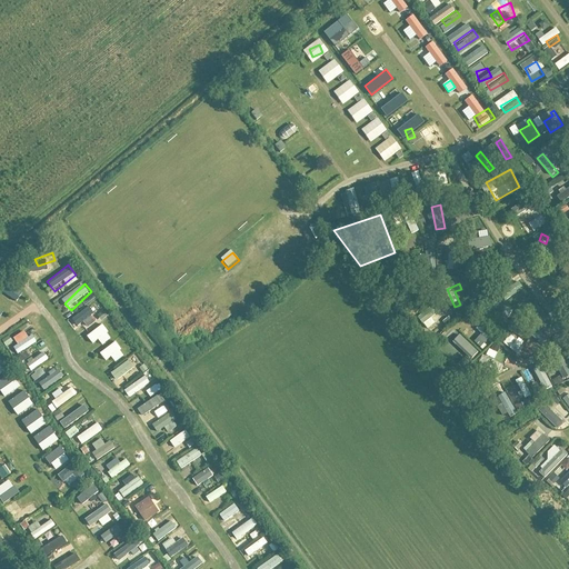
[(508,302),(523,291),(518,285),(502,296),(508,302)]
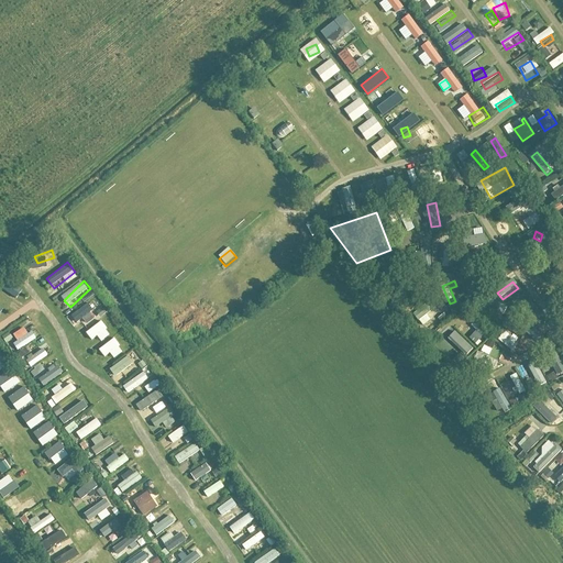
[(485,290),(479,295),(492,308),(497,304),(485,290)]
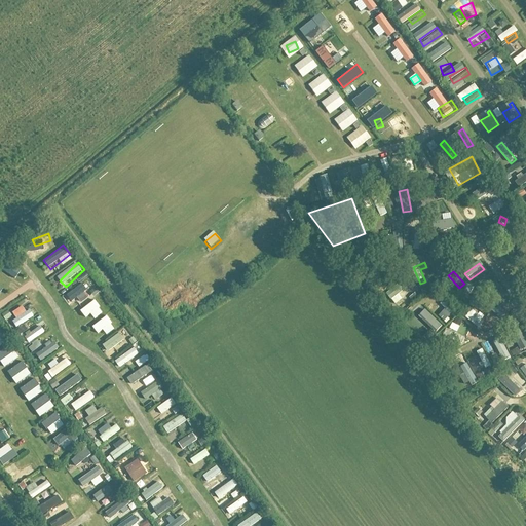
[(0,290),(10,283),(4,274),(0,276),(0,290)]
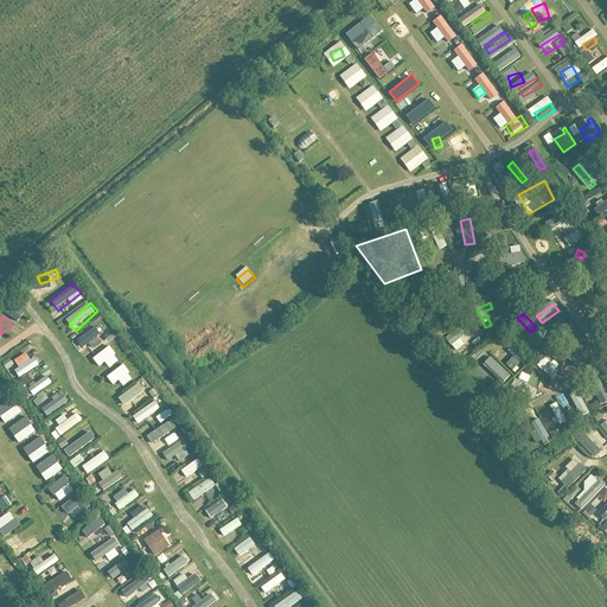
[(101,342),(102,344),(109,339),(101,325),(84,336),(91,349),(101,342)]
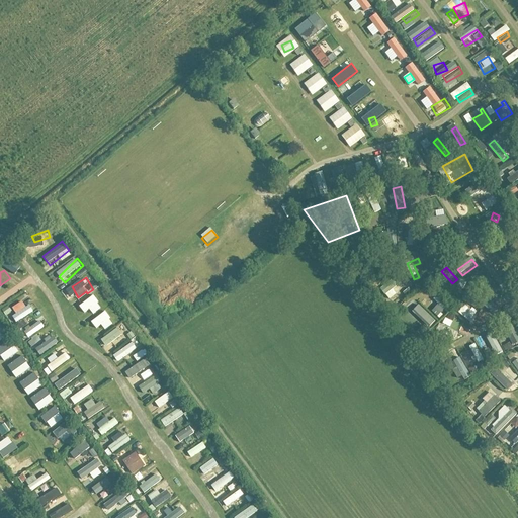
[(454,295),(460,298),(467,285),(461,282),(454,295)]
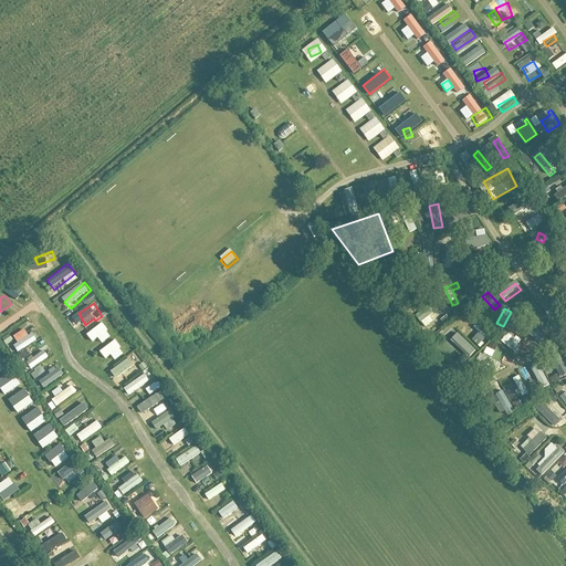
[(541,313),(536,318),(543,324),(547,318),(541,313)]
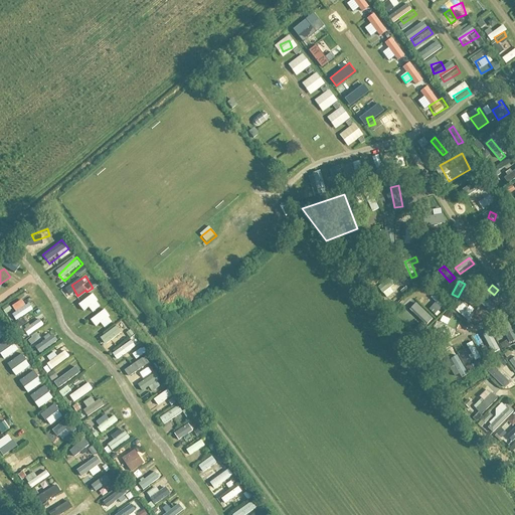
[(17,287),(4,297),(8,303),(21,293),(17,287)]
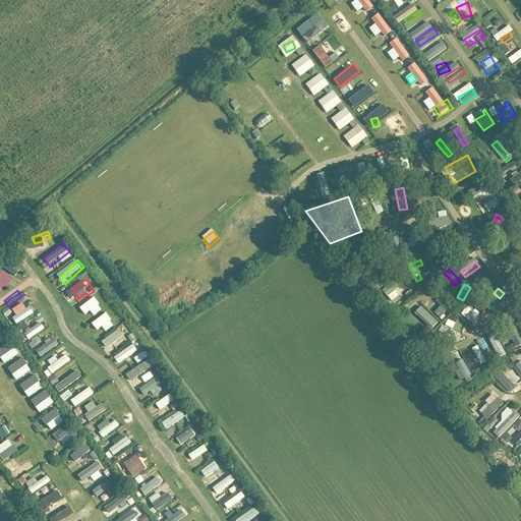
[(80,304),(84,315),(94,311),(95,313),(103,309),(98,297),(80,304)]
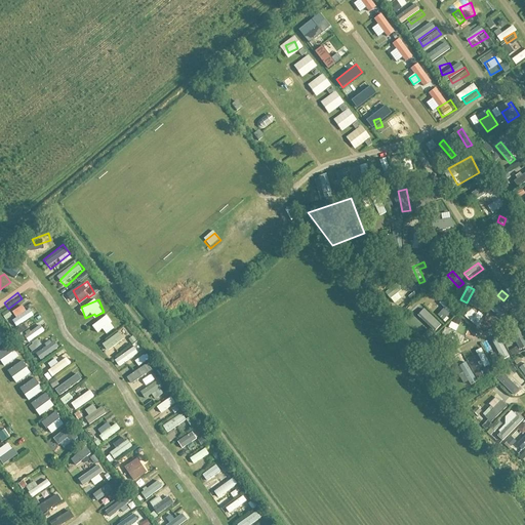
[(449,316),(455,312),(446,299),(440,305),(449,316)]
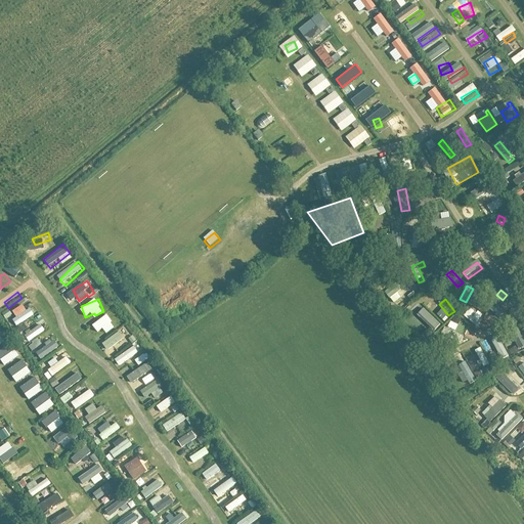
[(492,312),(496,308),(488,299),(484,302),(492,312)]
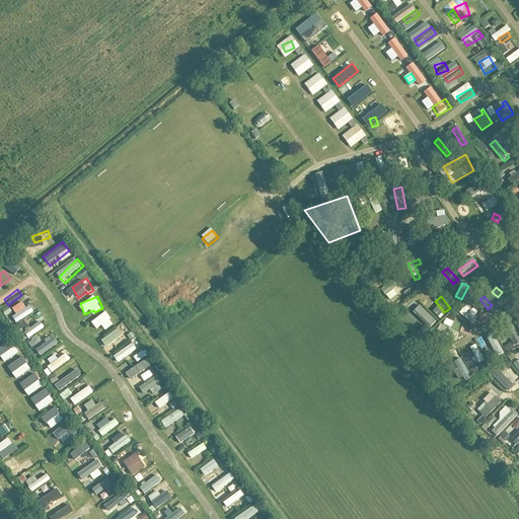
[(413,297),(391,318),(418,344),(440,322),(413,297)]
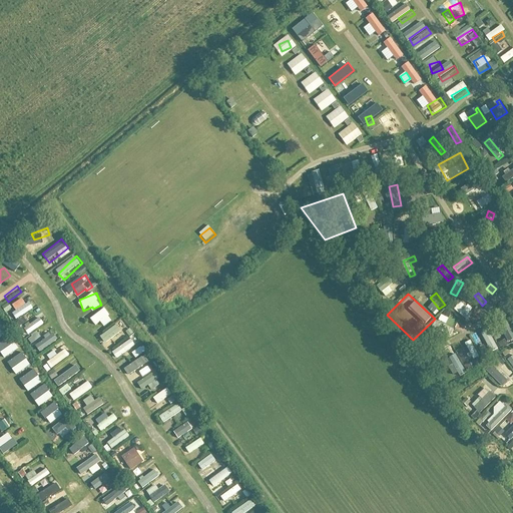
[(16,320),(34,310),(30,303),(11,313),(16,320)]
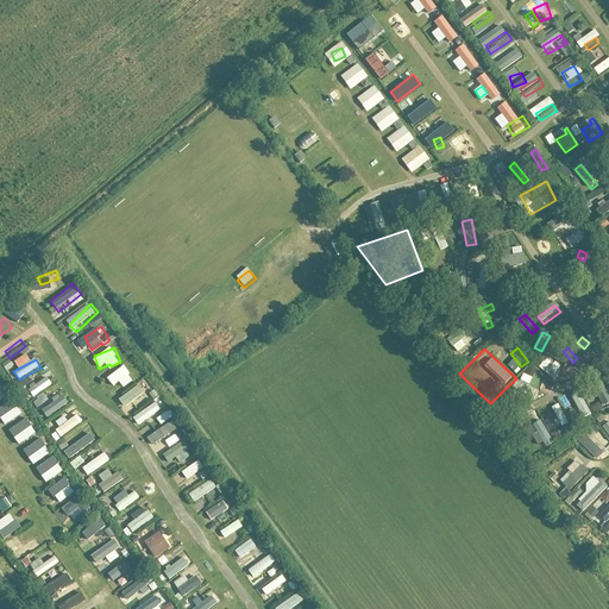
[(557,381),(560,375),(545,362),(540,368),(557,381)]
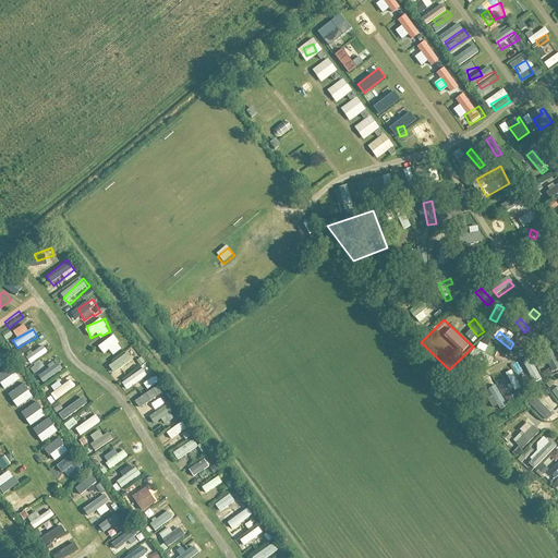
[(104,348),(117,339),(112,334),(100,342),(104,348)]
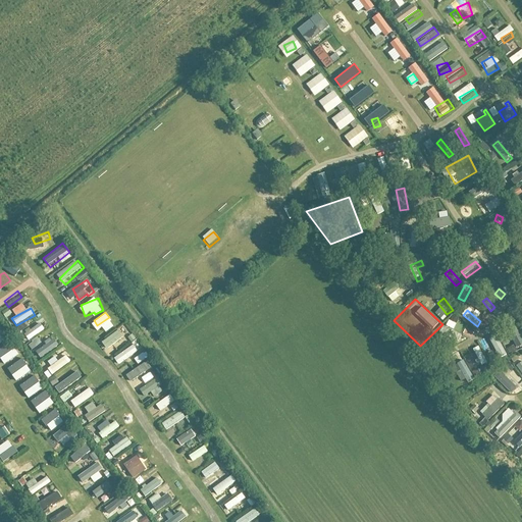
[(41,323),(25,335),(31,342),(46,330),(41,323)]
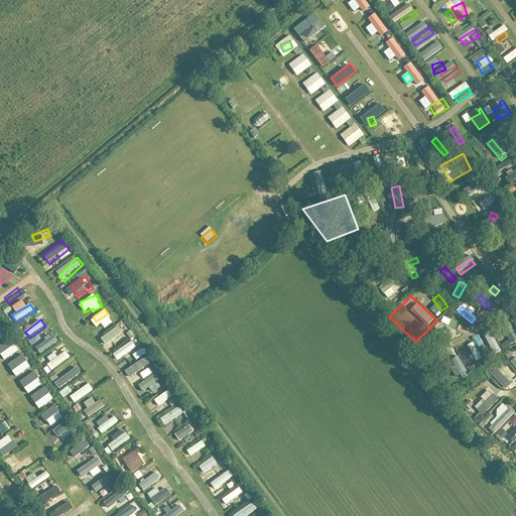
[(107,347),(124,336),(118,326),(101,337),(107,347)]
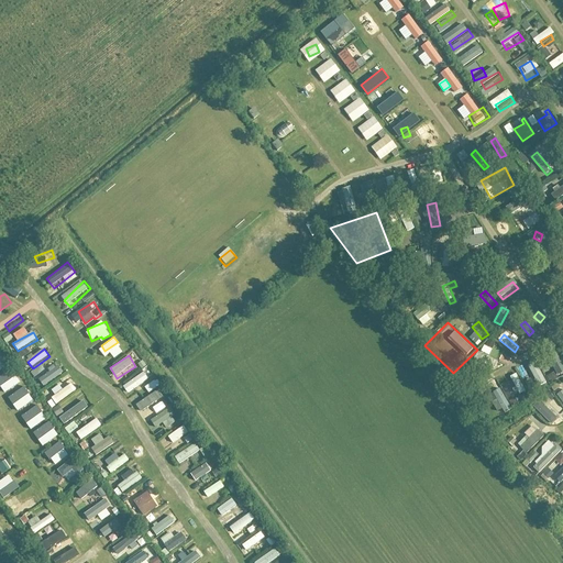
[(58,370),(39,381),(42,387),(62,377),(58,370)]
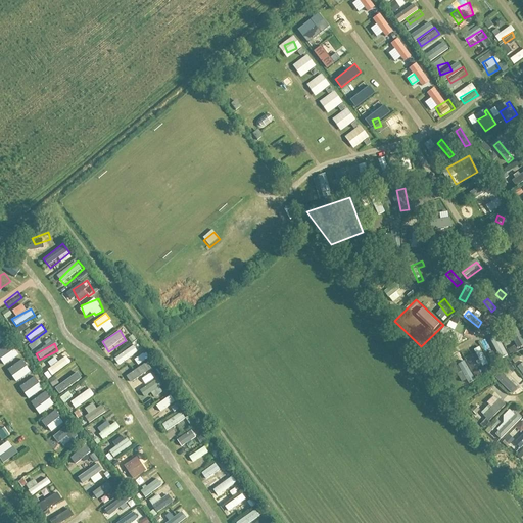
[(122,367),(139,353),(132,343),(114,358),(122,367)]
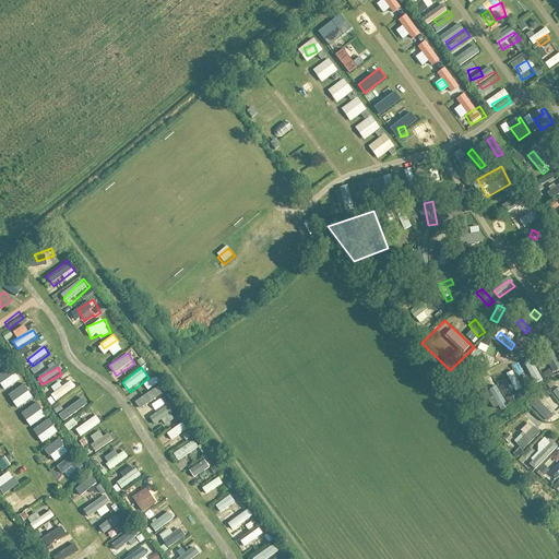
[(0,373),(0,384),(7,392),(19,380),(7,368),(0,373)]
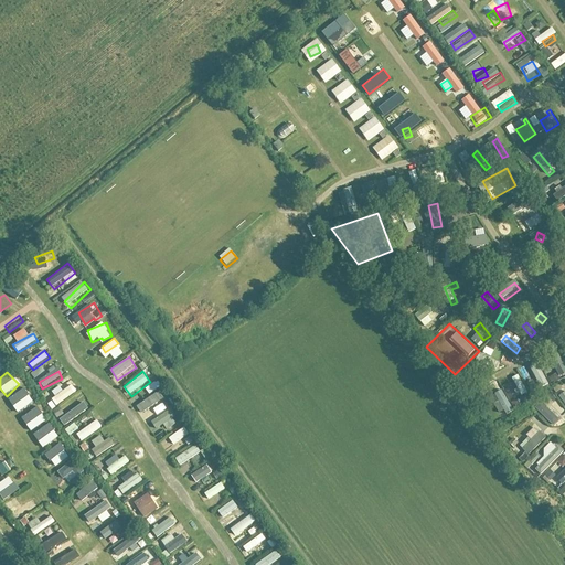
[(515,377),(522,396),(528,395),(521,375),(515,377)]
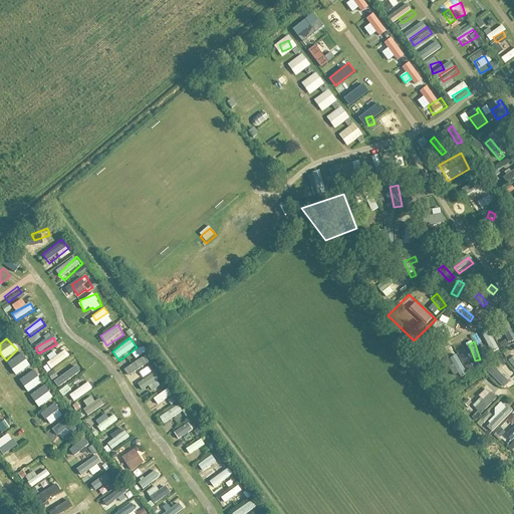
[(66,350),(47,364),(51,369),(70,356),(66,350)]
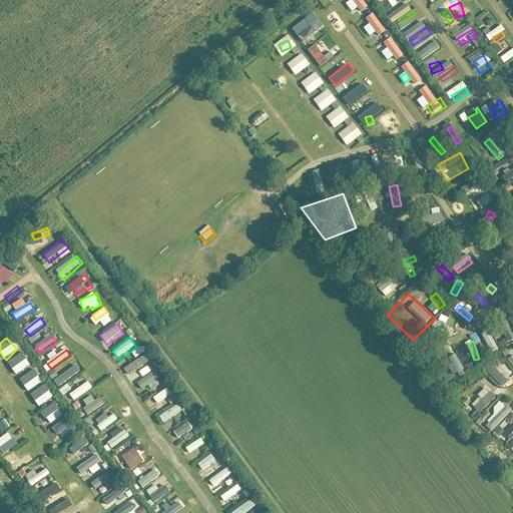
[(17,357),(8,363),(11,367),(20,361),(17,357)]
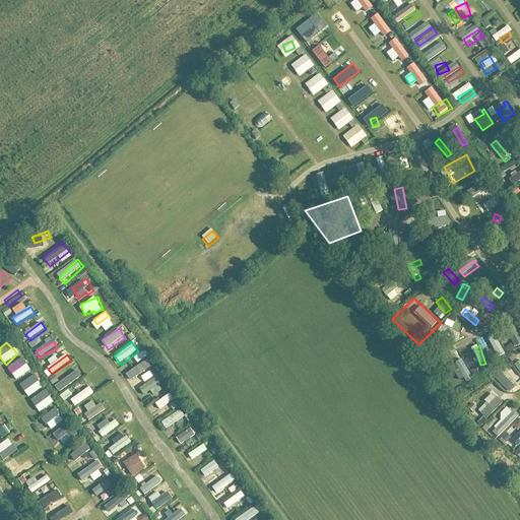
[(143,363),(128,374),(133,381),(148,369),(143,363)]
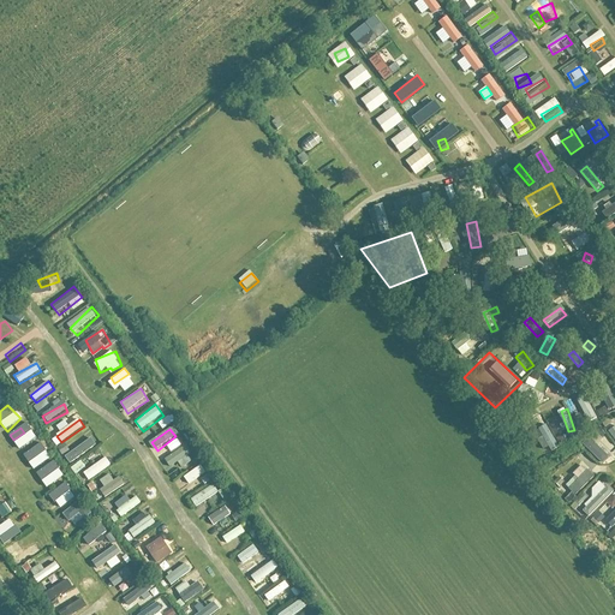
[(19,446),(30,437),(25,433),(16,440),(19,446)]
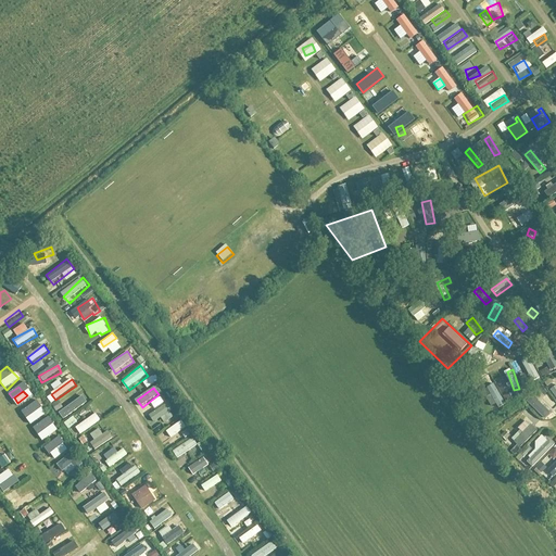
[(23,420),(41,406),(35,399),(17,414),(23,420)]
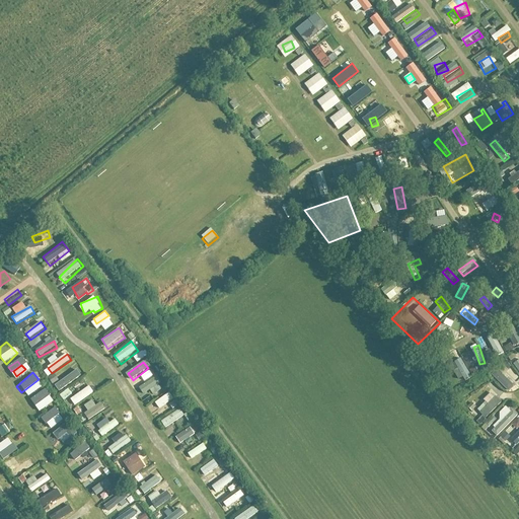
[(143,395),(162,382),(158,375),(139,387),(143,395)]
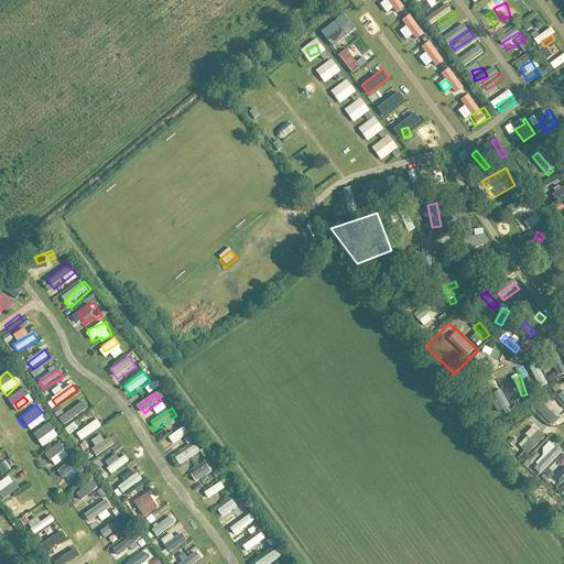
[(544,412),(553,425),(561,421),(552,408),(544,412)]
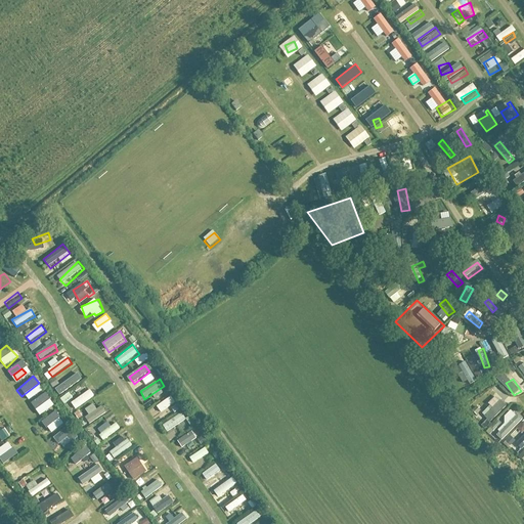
[(91,389),(72,402),(76,408),(95,395),(91,389)]
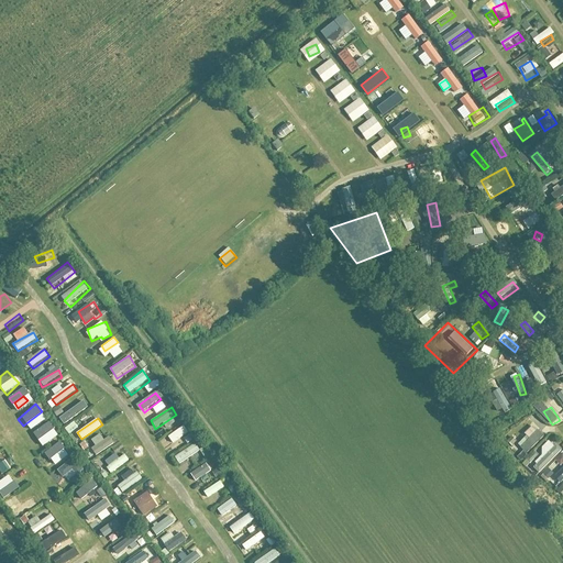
[(46,422),(30,438),(36,444),(53,429),(46,422)]
